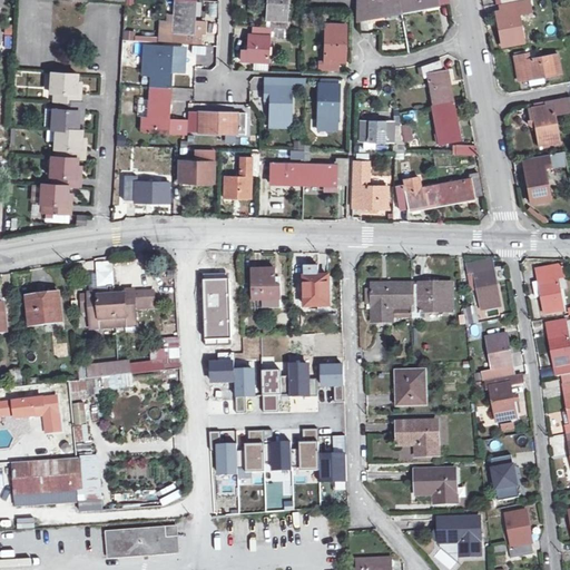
[(196,0),(175,0),(175,21),(160,21),(160,30),(160,38),(187,40),(187,31),(202,32),(205,32),(206,20),(194,20),(194,17),(195,17),(196,15),(196,0)]
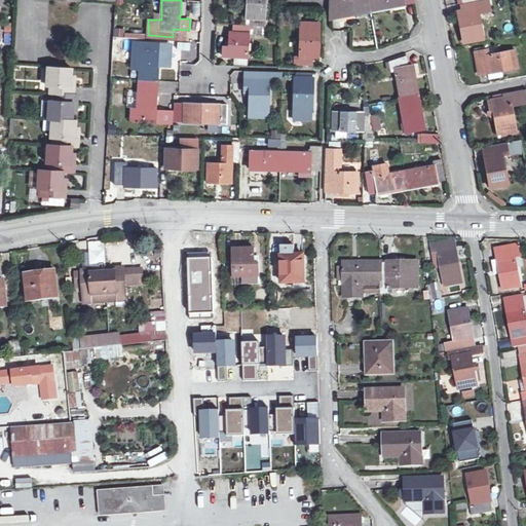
[(253,16),(252,25),(263,25),(269,26),(269,17),(266,16),(266,0),(249,0),(249,6),(249,16),(253,16)]
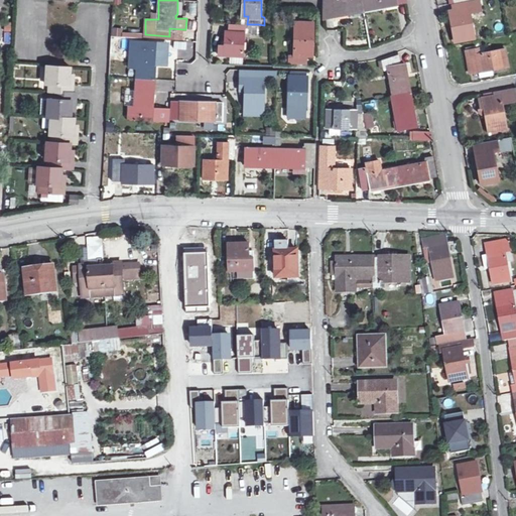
[(326,0),(326,17),(365,9),(363,0),(326,0)]
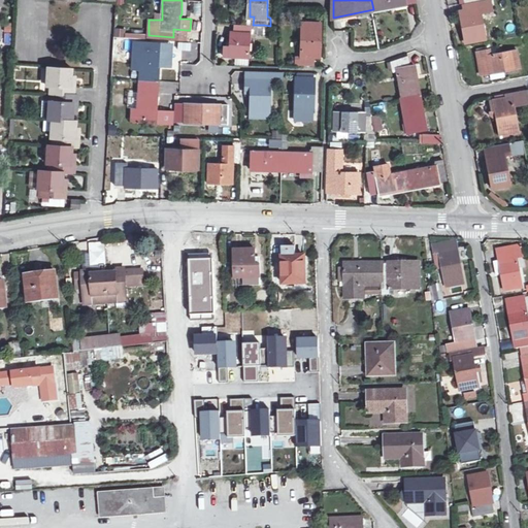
[(371,0),(373,9),(418,1),(418,0),(371,0)]
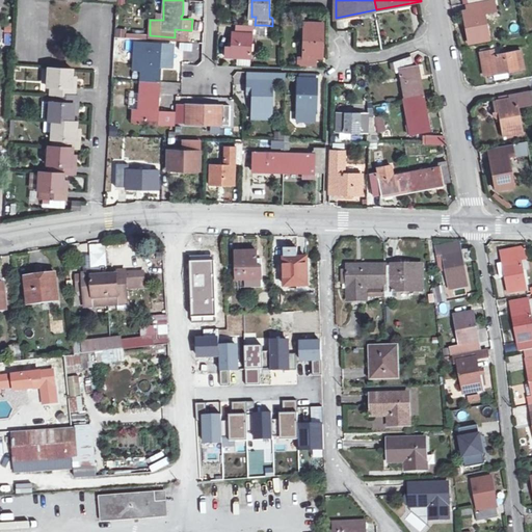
[(483,0),(475,0),(470,1),(472,8),(464,9),(471,41),(490,37),(483,0)]
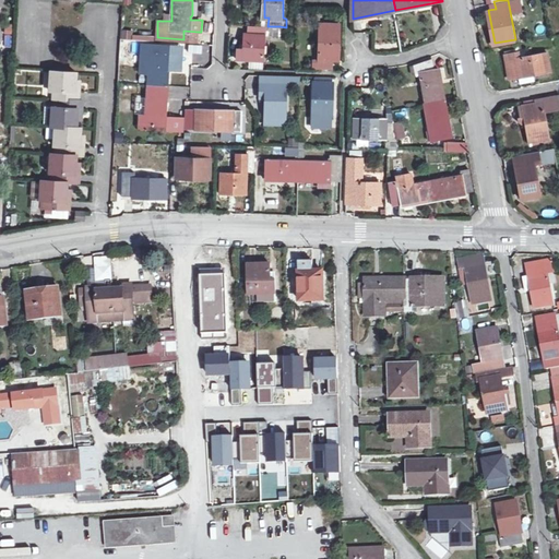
[(332,60),(340,61),(342,24),(321,23),(320,60),(312,60),(311,68),(332,68),(332,60)]
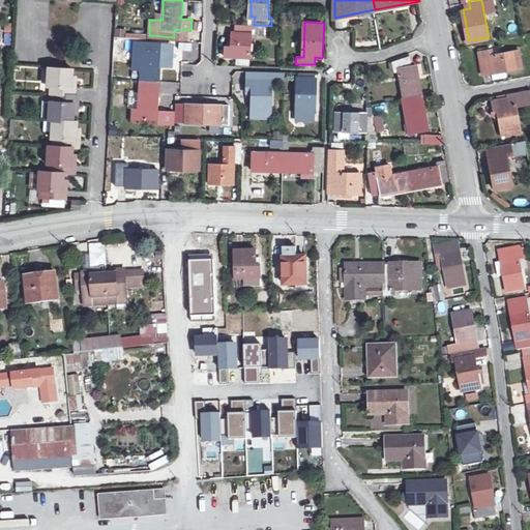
[(265,33),(265,25),(254,25),(238,24),(237,31),(233,31),(233,38),(233,46),(227,46),(227,55),(238,56),(249,57),(252,32),(265,33)]
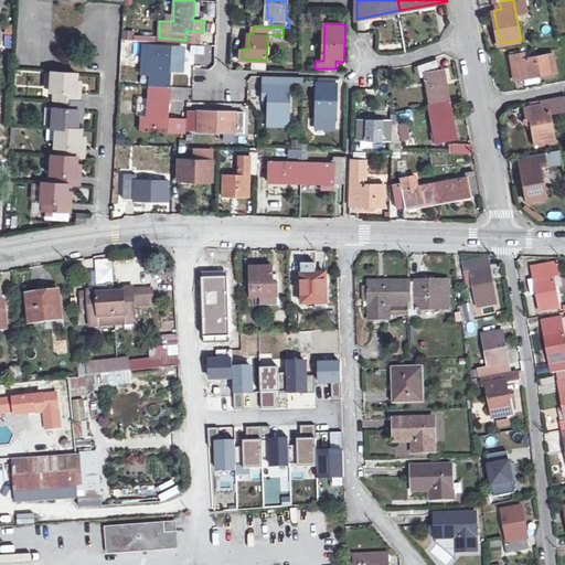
[(200,41),(200,32),(185,31),(185,40),(200,41)]
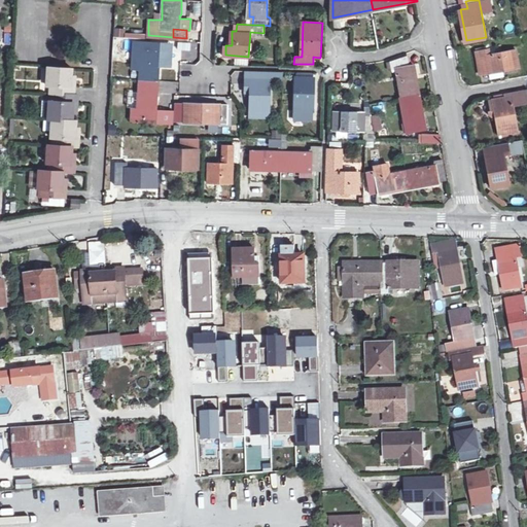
[(141,79),(160,80),(160,69),(161,65),(171,66),(172,51),(161,50),(162,42),(136,41),(134,69),(142,70),(141,79)]
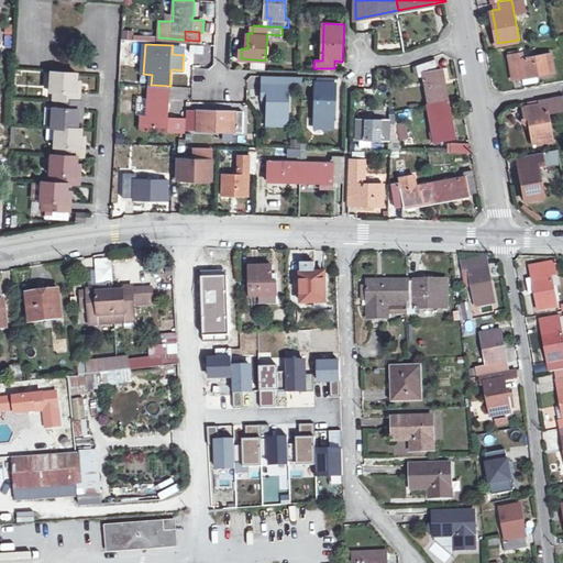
[(184,46),(173,45),(172,54),(184,55),(184,46)]
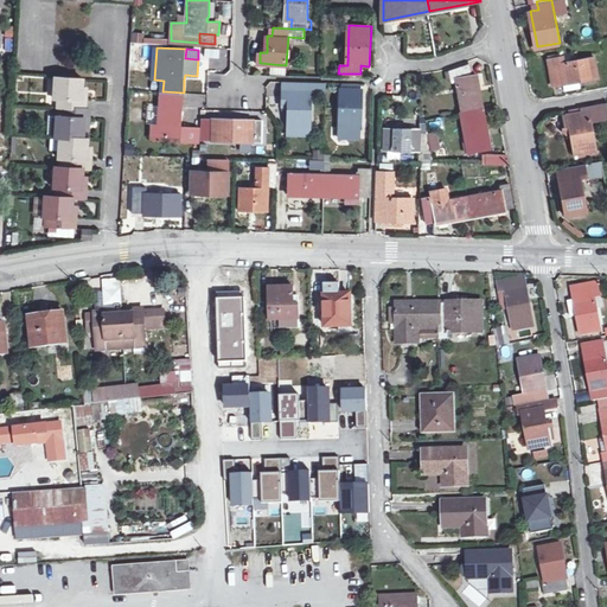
[(205,58),(218,59),(219,50),(205,49),(205,58)]
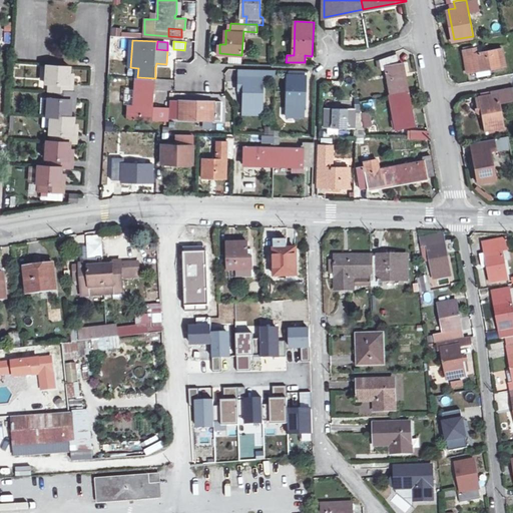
[(478,67),(478,70),(489,68),(508,65),(505,47),(475,52),(474,47),(467,49),(470,68),(478,67)]
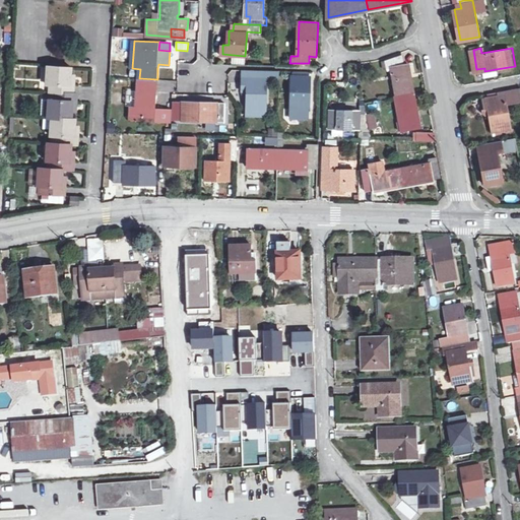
[(397,96),(415,93),(413,80),(411,80),(408,64),(404,65),(402,55),(383,60),(384,69),(392,68),(397,96)]
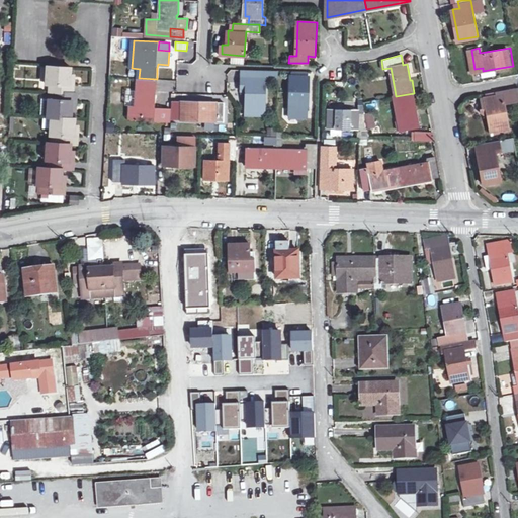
[(76,91),(76,84),(73,84),(73,73),(74,66),(50,65),(49,84),(52,84),(52,90),(56,90),(76,91)]
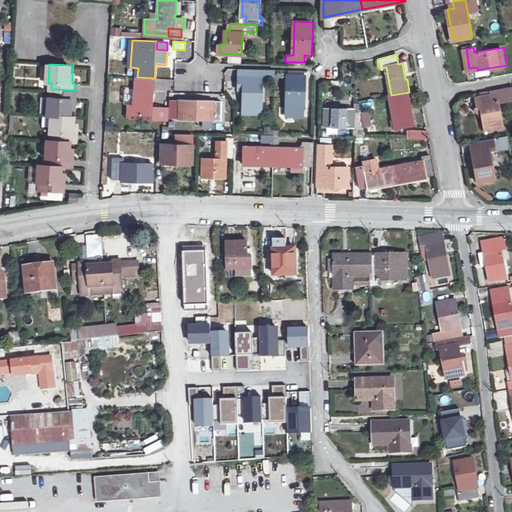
[(170,79),(170,67),(156,67),(156,79),(170,79)]
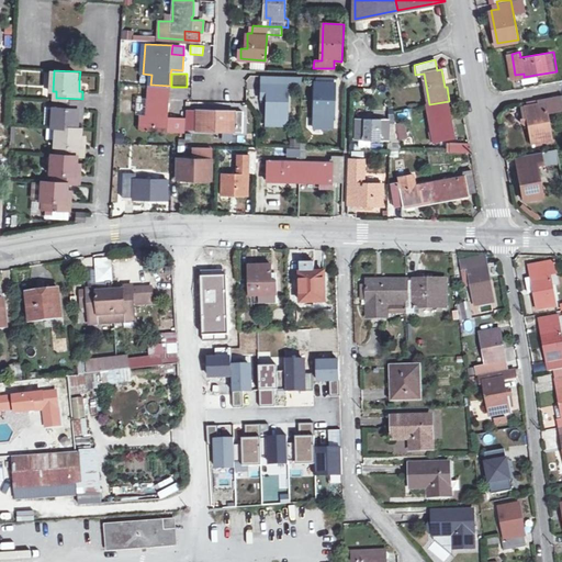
[(247,89),(257,89),(257,77),(248,76),(247,89)]
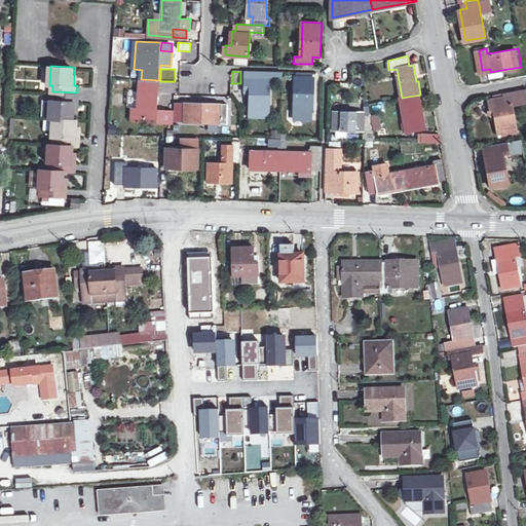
[(271,78),(274,78),(275,72),(257,71),(257,78),(253,78),(253,79),(248,79),(248,86),(248,91),(252,91),(252,110),(270,110),(271,78)]
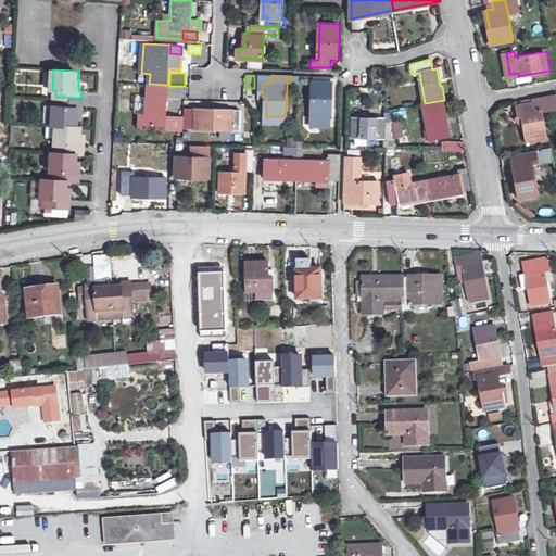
[(313,125),(330,126),(331,81),(314,81),(313,125)]
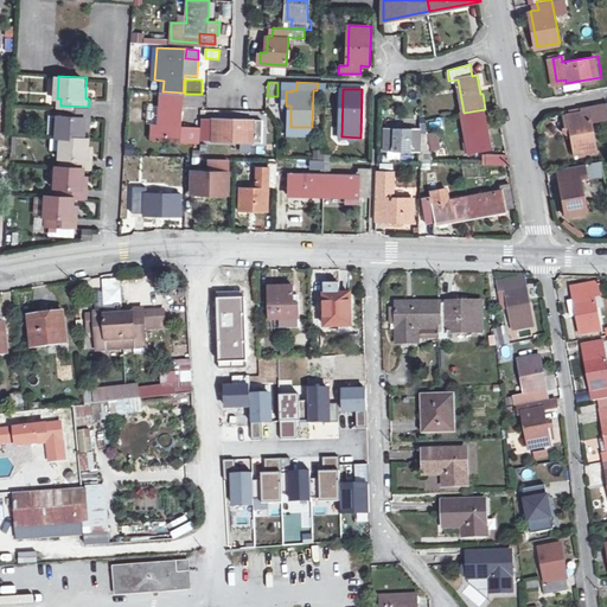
[(191,128),(181,127),(183,110),(184,93),(163,91),(161,125),(155,125),(154,139),(180,140),(190,141),(191,128)]
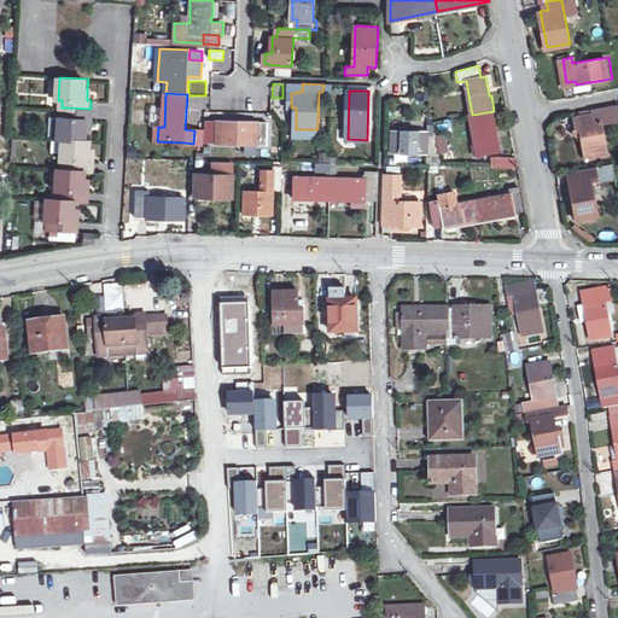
[(604,121),(617,118),(617,103),(593,108),(594,111),(579,114),(587,155),(610,150),(604,121)]
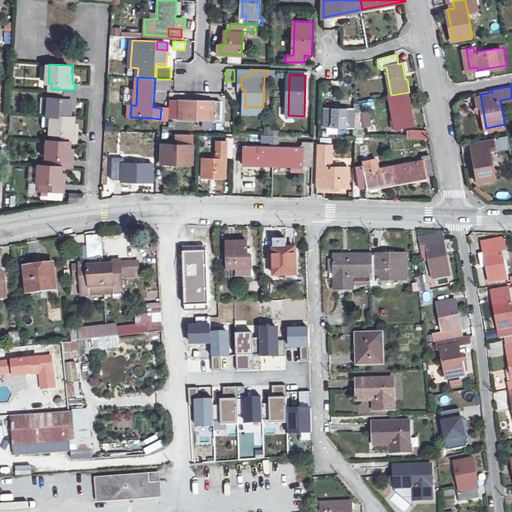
[(78,90),(75,90),(55,89),(55,97),(51,97),(50,112),(50,114),(53,115),(73,116),(74,98),(78,98),(78,90)]
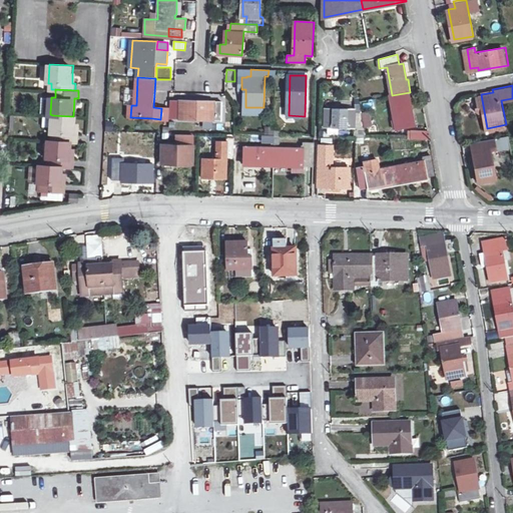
[(410,92),(392,95),(398,128),(415,126),(412,110),(414,109),(410,92)]
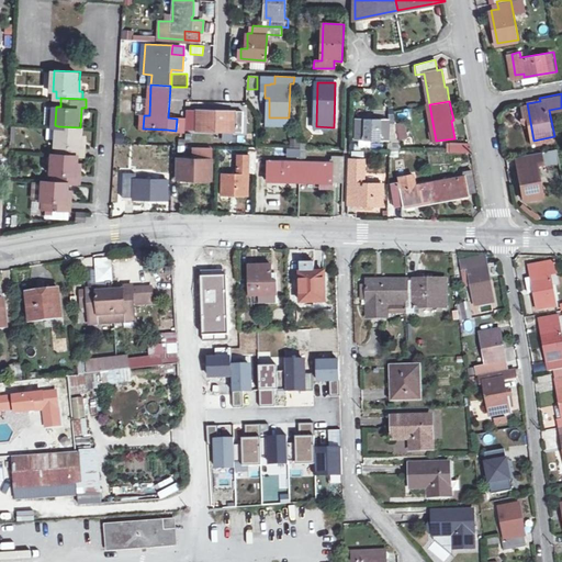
[(197,130),(244,131),(244,112),(220,111),(198,110),(197,130)]
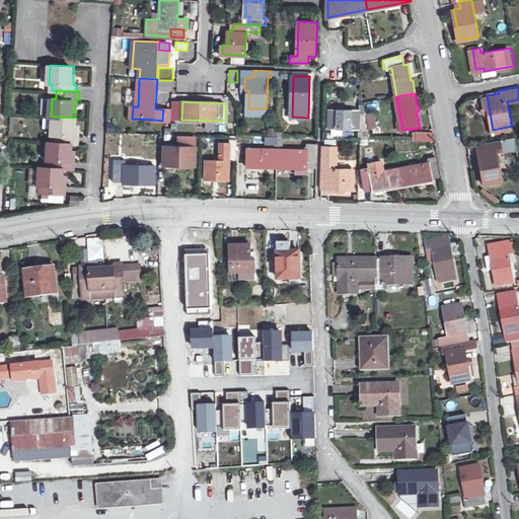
[(370,128),(367,112),(361,110),(361,108),(330,107),(329,127),(370,128)]
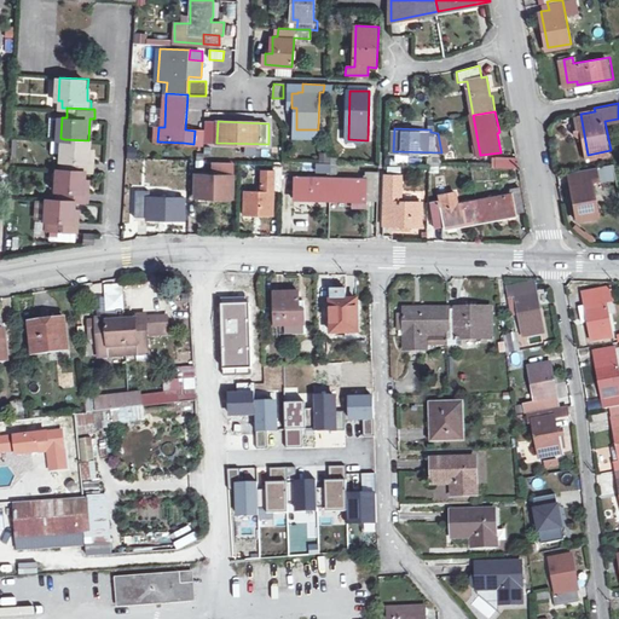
[(204,131),(195,131),(194,144),(204,145),(204,131)]
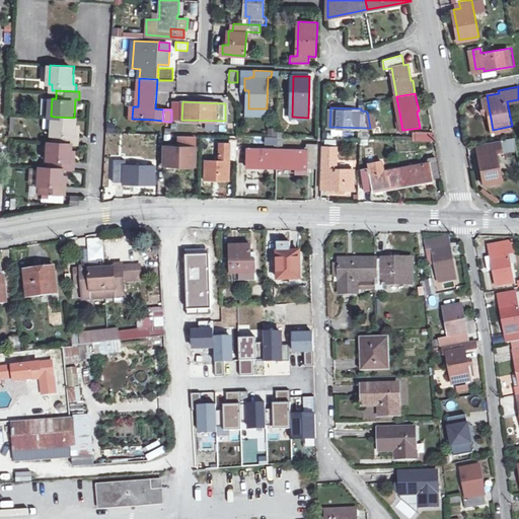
[(78,118),(74,118),(54,117),(54,134),(57,134),(57,142),(74,143),(80,143),(80,136),(76,136),(77,124),(78,118)]
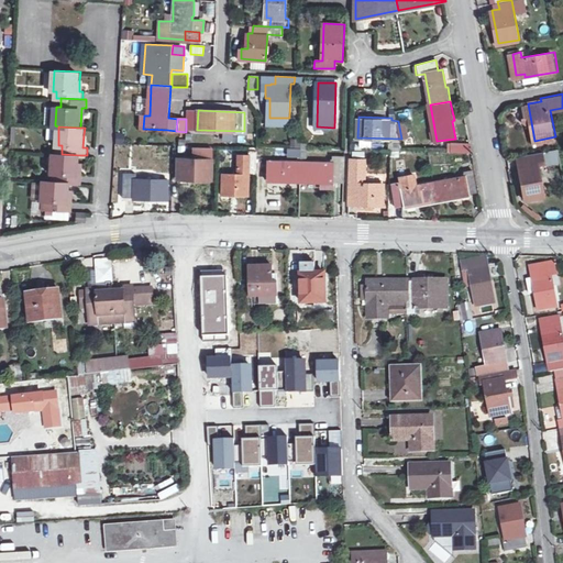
[(400,153),(399,141),(389,142),(389,154),(400,153)]
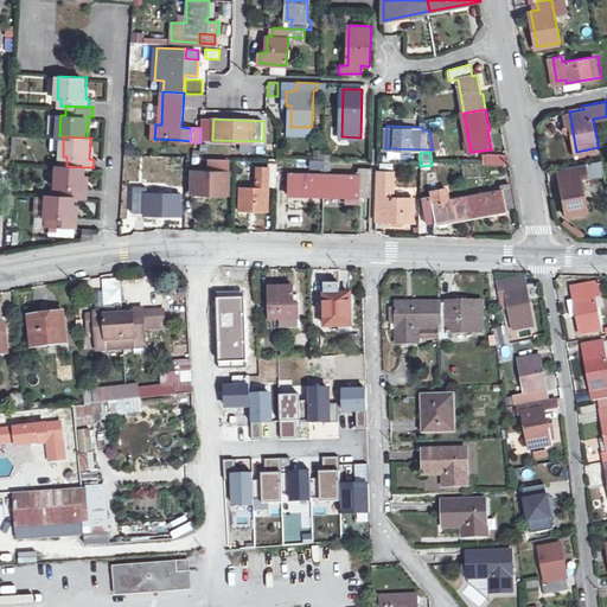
[(508,153),(487,153),(487,164),(506,164),(508,153)]
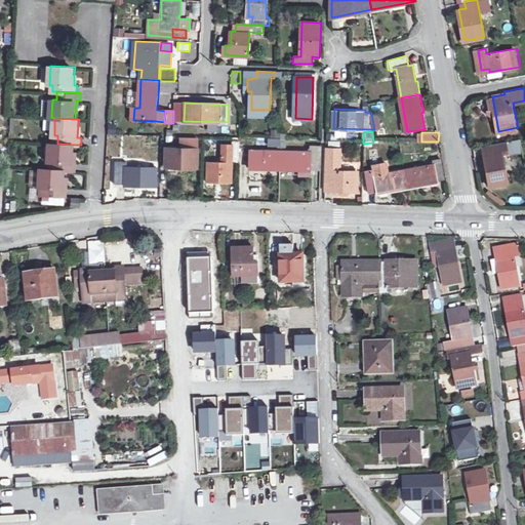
[(168,166),(199,167),(199,138),(180,137),(180,143),(184,143),(184,149),(168,148),(168,166)]
